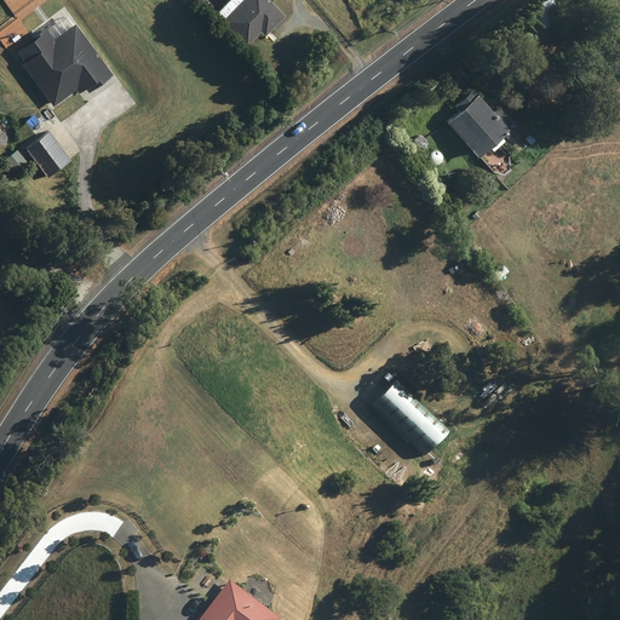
[(223,19),(222,22),(246,45),(260,30),(265,35),(285,16),(268,0),(228,0),(216,12),(223,19)]
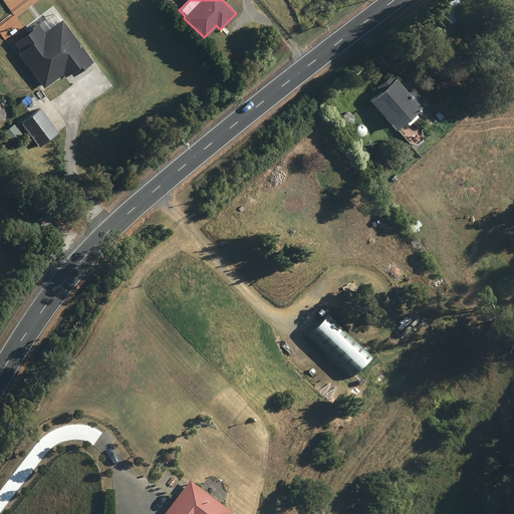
[(93,61),(62,21),(44,32),(39,25),(27,33),(14,42),(21,50),(18,52),(44,88),(62,73),(66,76),(70,74),(73,77),(93,61)]
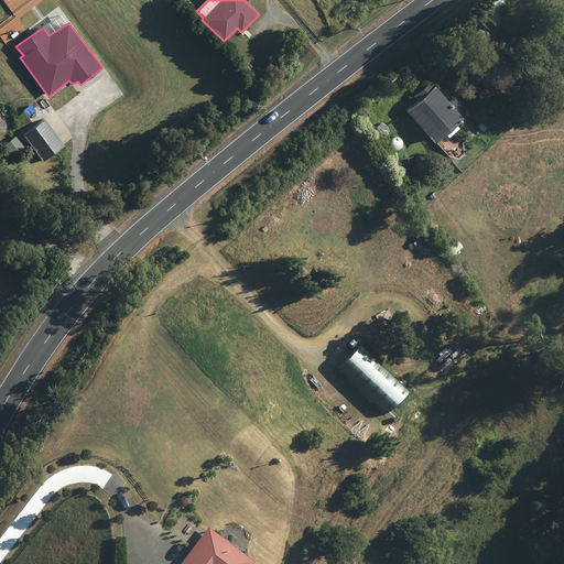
[(456,130),(458,128),(455,125),(463,118),(461,117),(466,111),(453,97),(447,101),(430,82),(413,96),(419,100),(407,111),(433,142),(435,141),(448,156),(458,159),(463,154),(462,142),(465,140),(456,130)]
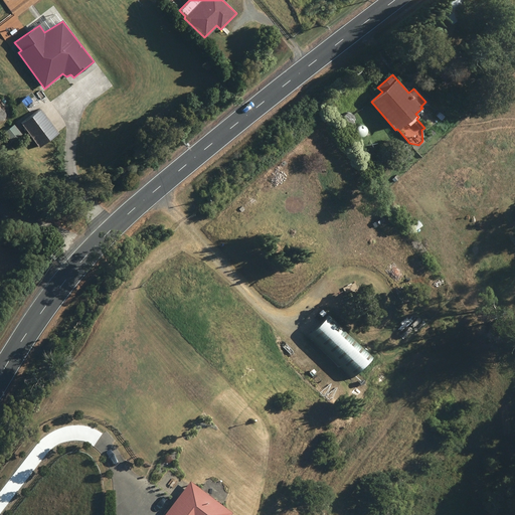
[(436,116),(441,120),(445,117),(440,112),(436,116)]
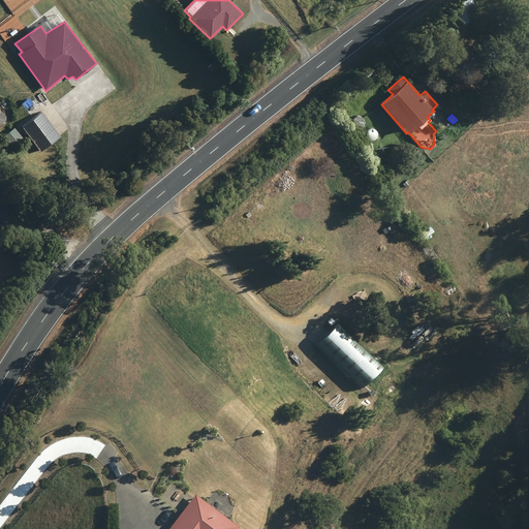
[(317,347),(364,391),(383,369),(337,325),(317,347)]
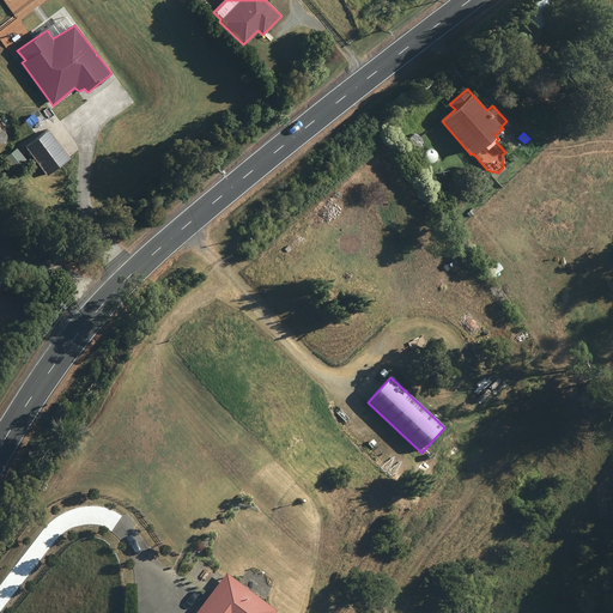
[(273,612),(277,611),(226,572),(195,612),(273,612)]
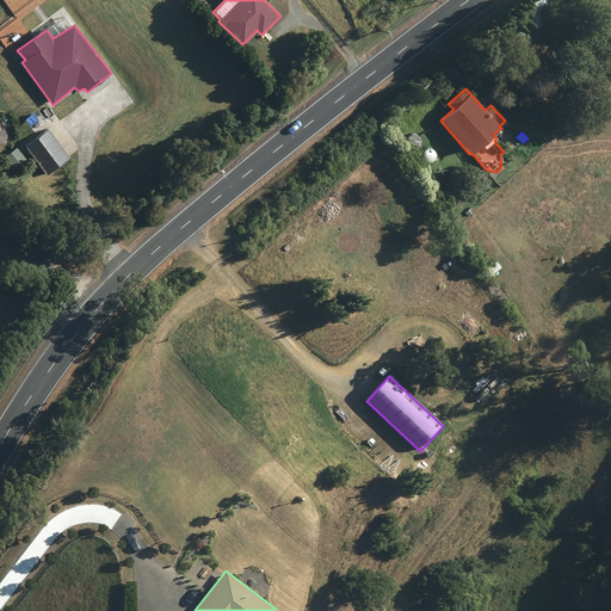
[(254,586),(259,586),(261,582),(261,578),(259,575),(254,575),(252,578),(251,582),(254,586)]
